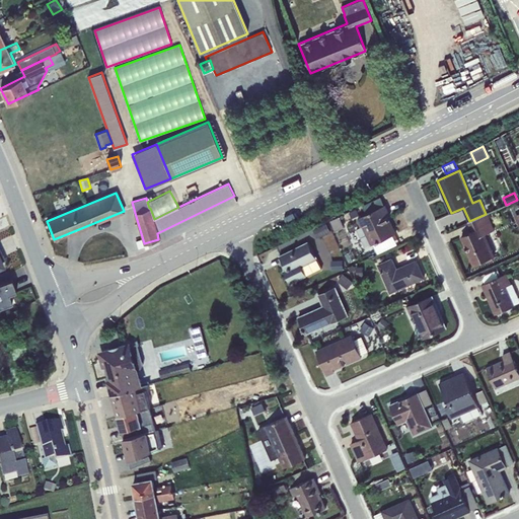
[(381,198),(363,206),(366,214),(357,219),(361,227),(357,229),(366,248),(396,233),(386,214),(389,213),(385,205),(384,205),(381,198)]
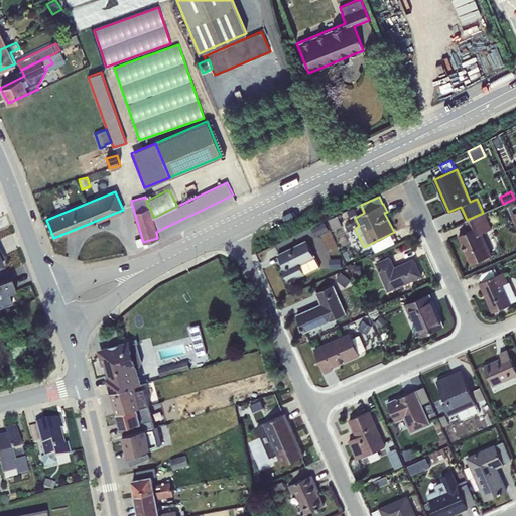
[(483,213),(467,220),(471,230),(459,235),(472,263),(493,254),(484,232),(492,229),(485,212),(483,213)]
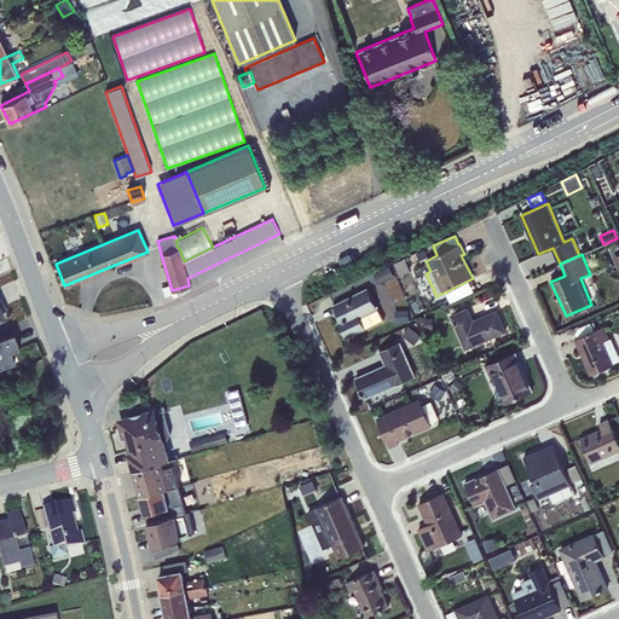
[(405,258),(394,264),(400,276),(411,271),(405,258)]
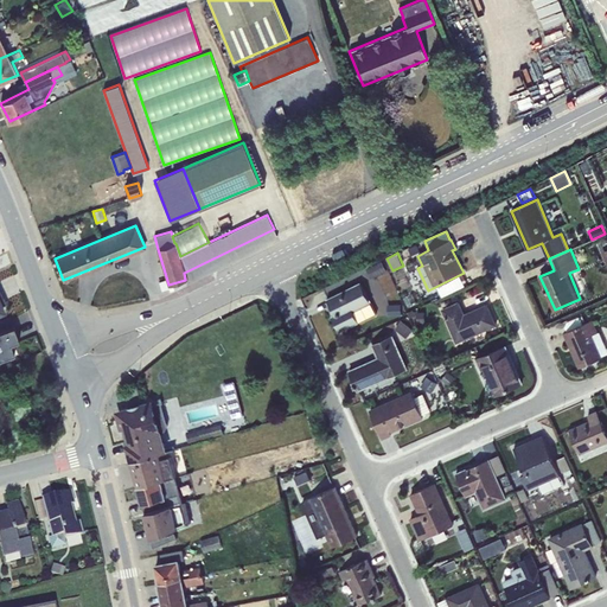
[(371,279),(387,270),(382,261),(366,268),(371,279)]
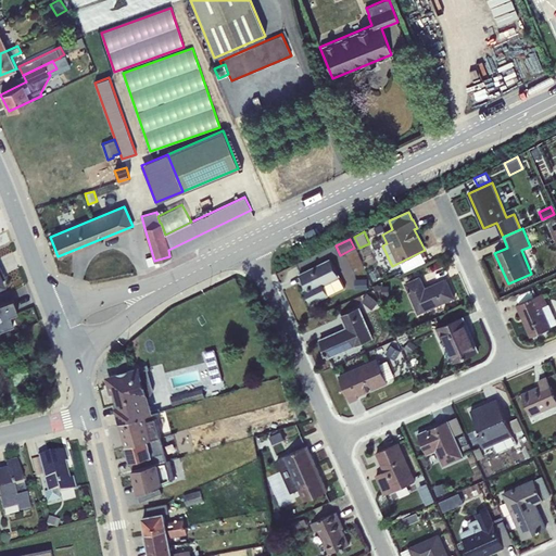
[(330,258),(300,274),(306,288),(304,289),(312,304),(345,287),(330,258)]
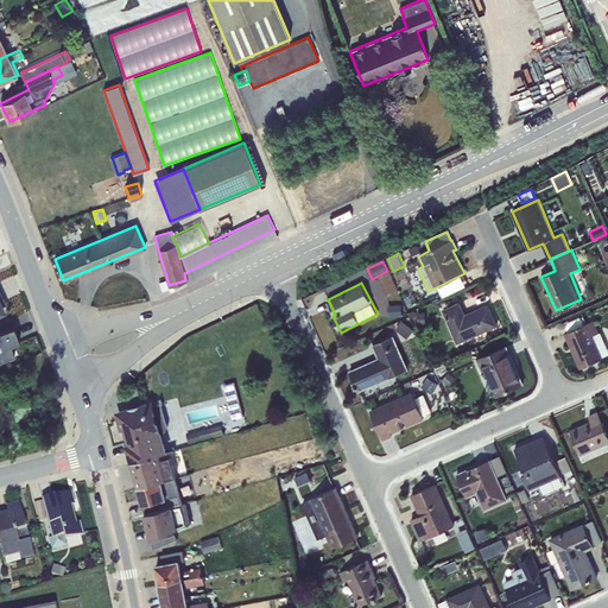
[(460,302),(442,309),(457,342),(498,324),(488,304),(466,315),(460,302)]
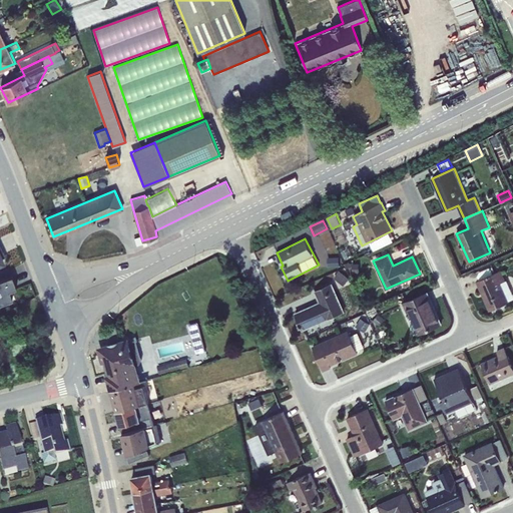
[(340,257),(328,258),(328,267),(340,267),(340,257)]
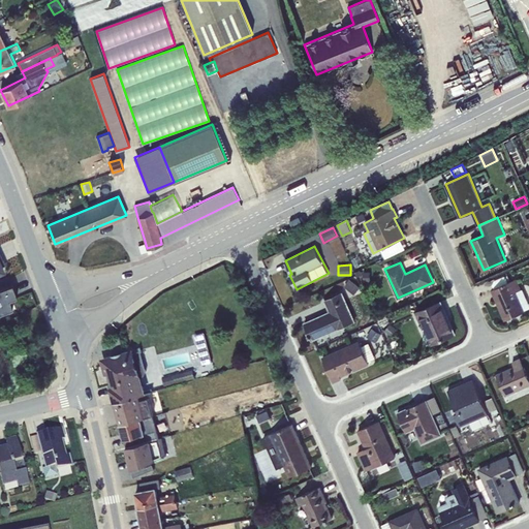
[(505,275),(492,281),(495,288),(508,282),(505,275)]
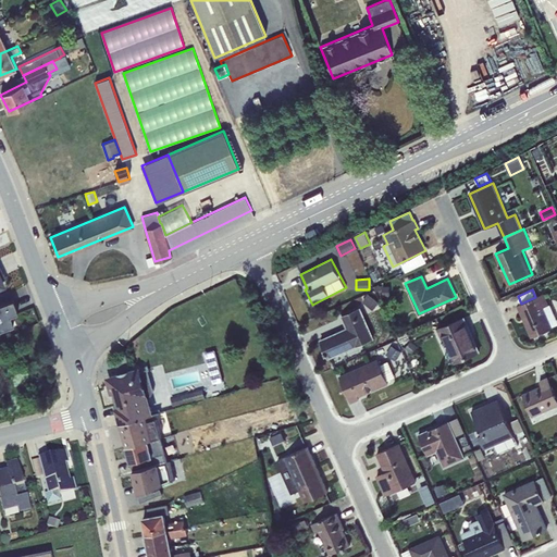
[(0,295),(0,302),(14,298),(11,291),(0,295)]
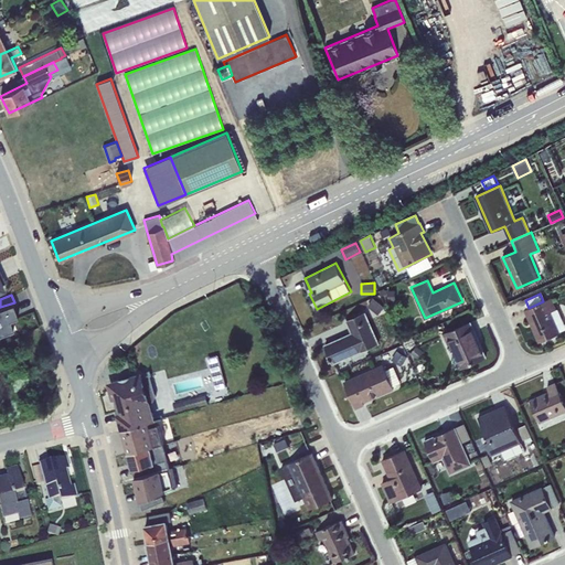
[(374,297),(368,306),(379,315),(385,306),(374,297)]
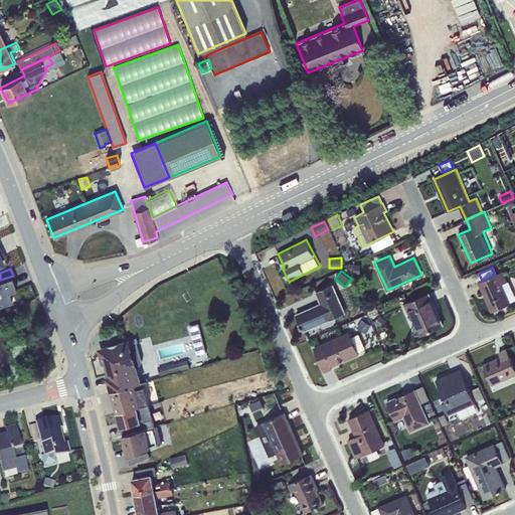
[(479,282),(492,312),(511,303),(510,303),(506,293),(513,291),(509,281),(508,282),(503,271),(495,275),(482,281),(479,282)]
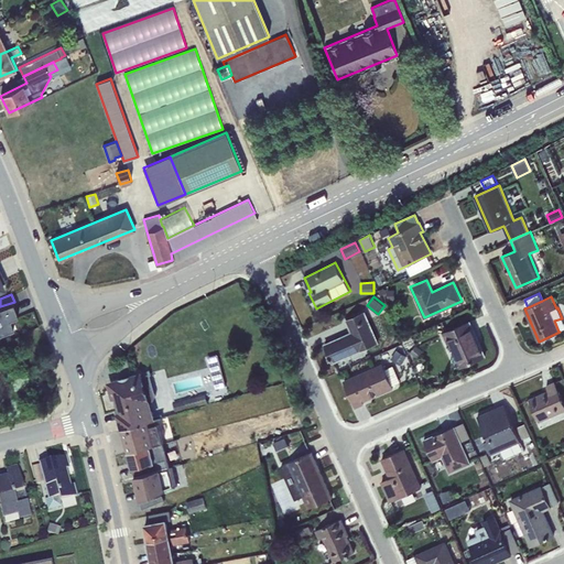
[(0,333),(13,328),(10,318),(18,316),(13,303),(0,307),(0,333)]
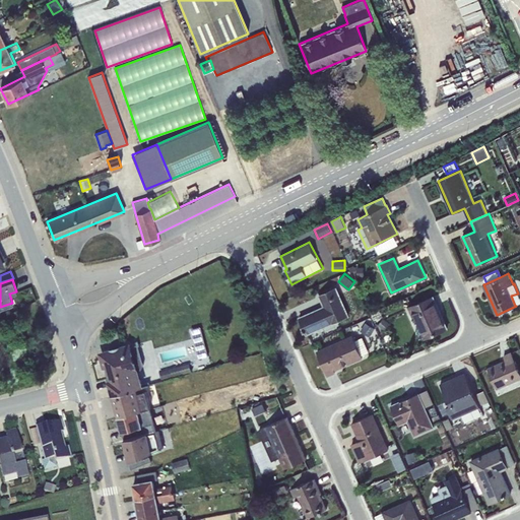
[(350,316),(337,286),(319,295),(324,307),(300,318),(304,328),(305,331),(306,331),(307,334),(348,316),(349,317),(350,316)]
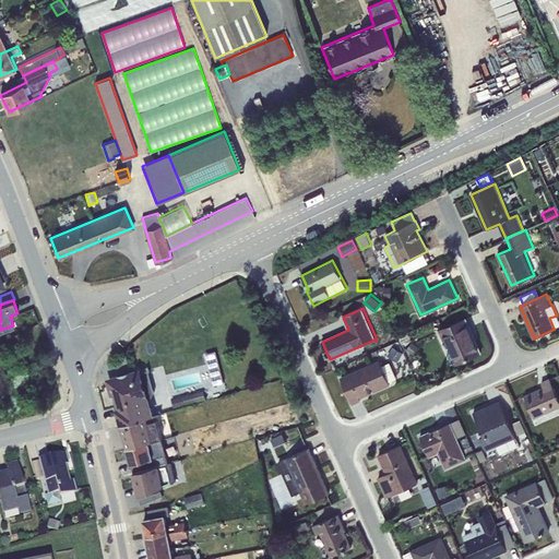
[(558,320),(557,316),(549,318),(554,329),(558,325),(558,320)]
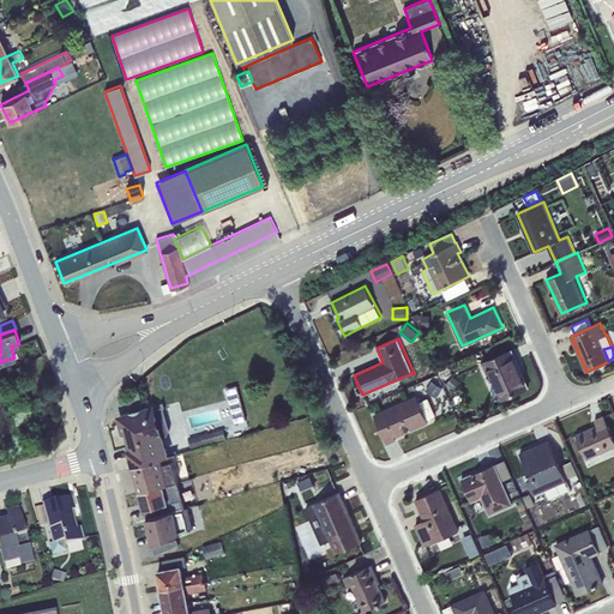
[(512,350),(481,363),(487,375),(492,374),(503,398),(528,387),(512,350)]
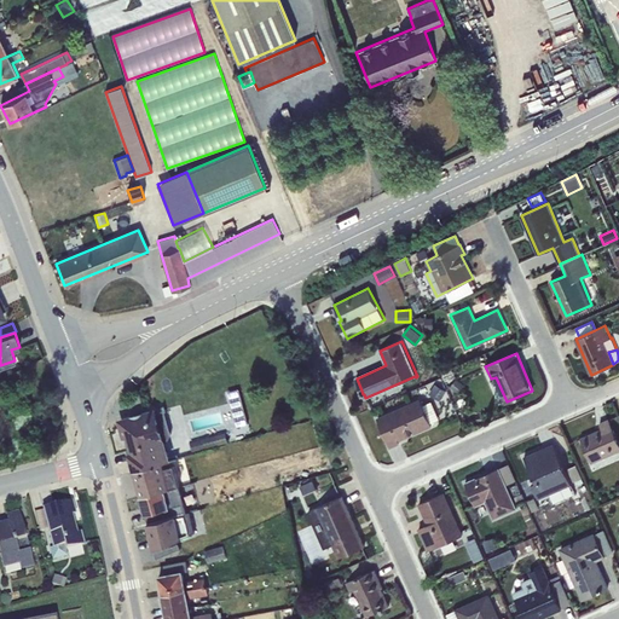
[(452,370),(443,375),(445,382),(456,377),(452,370)]
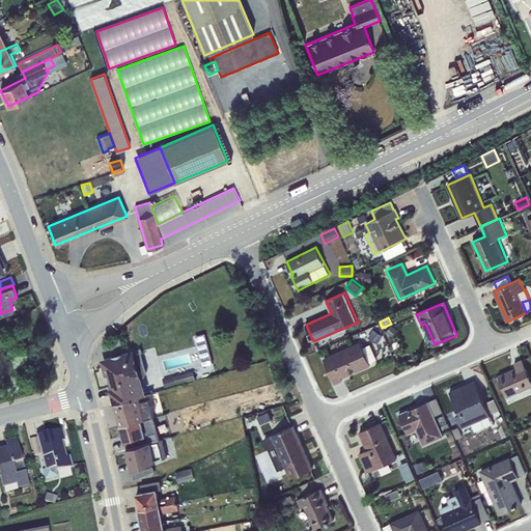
[(392,325),(386,332),(393,338),(399,332),(392,325)]
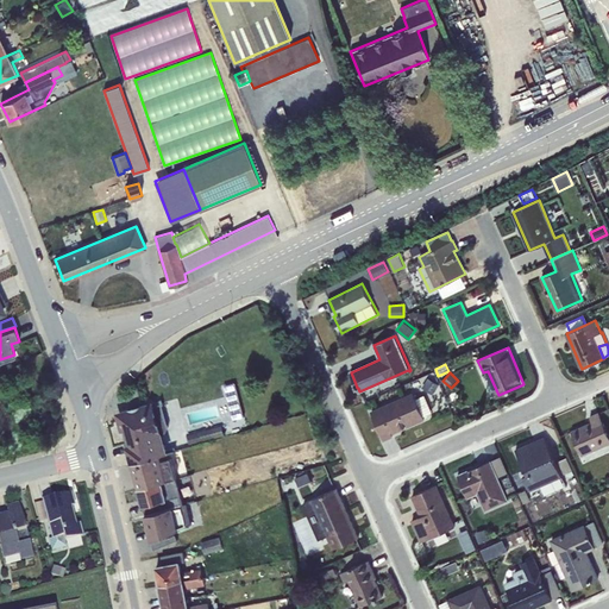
[(428,378),(422,388),(433,394),(439,384),(428,378)]
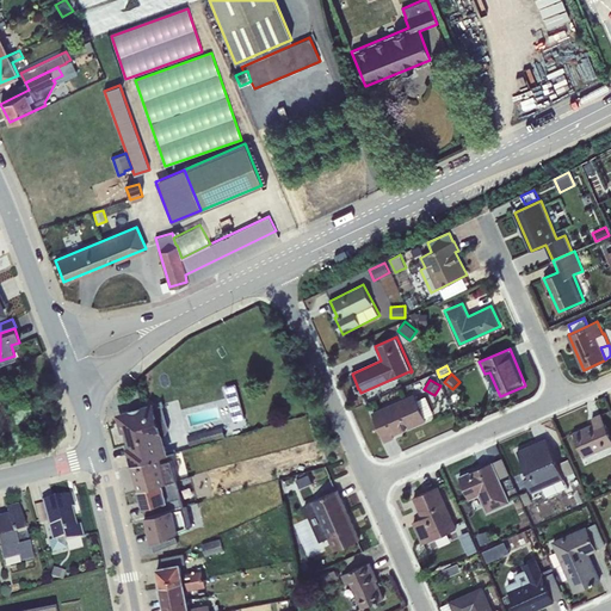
[(236,383),(224,387),(234,421),(245,419),(236,383)]
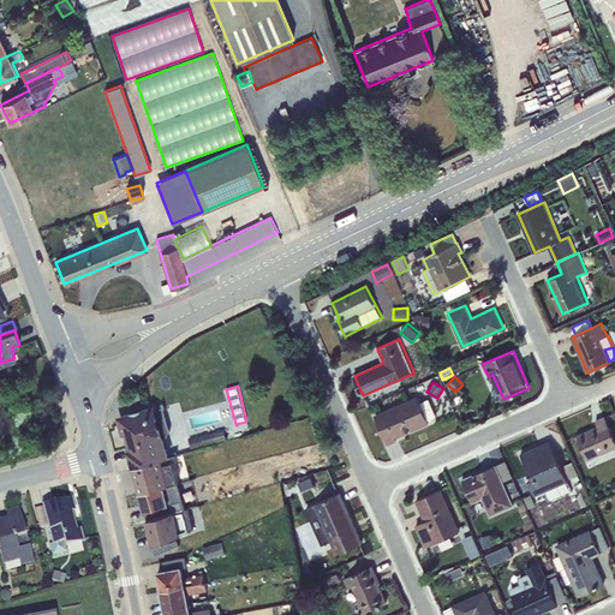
[(429,399),(421,402),(418,396),(375,416),(387,443),(396,439),(396,437),(429,422),(428,421),(437,417),(429,399)]
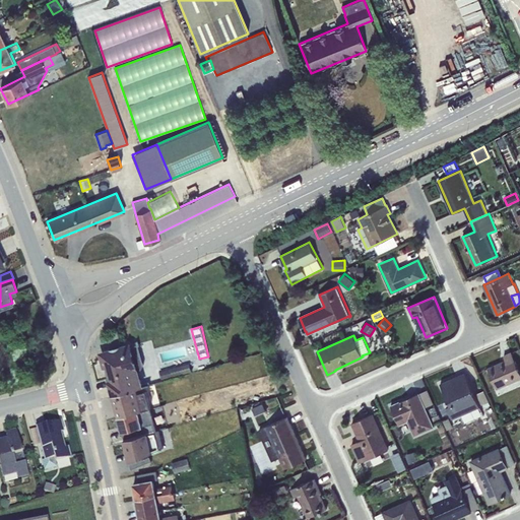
[(103,358),(113,395),(138,388),(144,386),(140,373),(144,365),(139,343),(125,347),(125,346),(121,347),(119,349),(113,351),(111,350),(107,351),(107,352),(105,353),(103,358)]
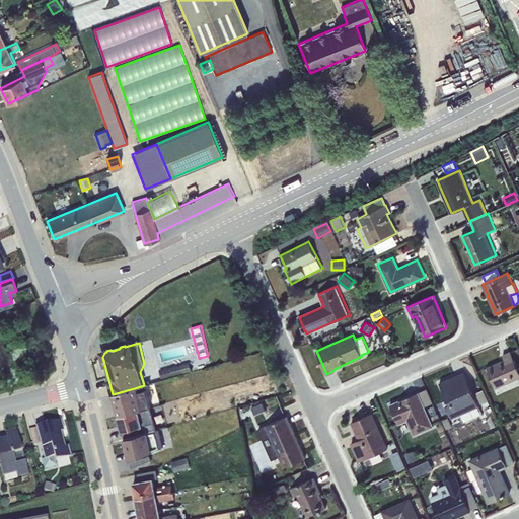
[(505,360),(487,368),(496,388),(518,378),(518,370),(511,352),(503,355),(505,360)]
